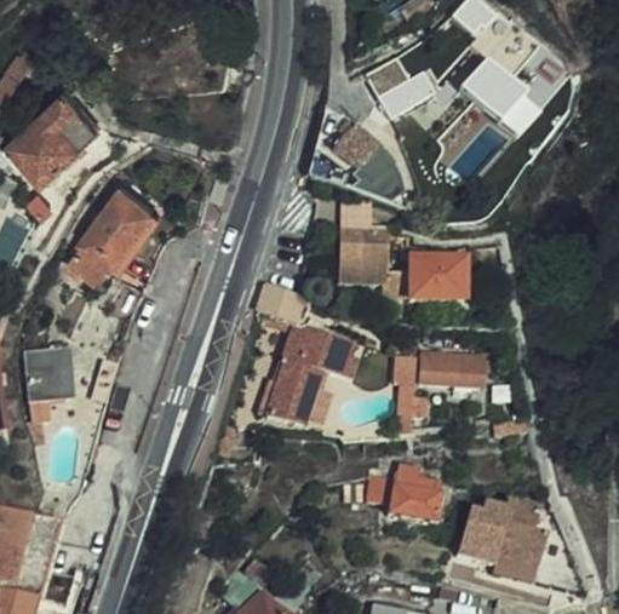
[(482,5),(477,0),(465,0),(452,13),(462,23),(482,5)]
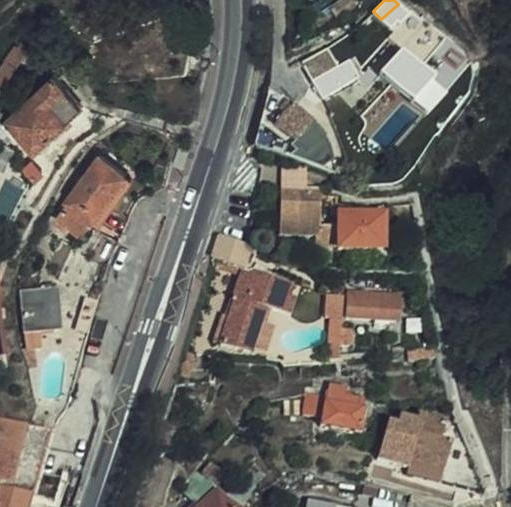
[(443,41),(410,9),(385,34),(399,49),(376,70),(406,100),(428,79),(416,67),(443,41)]
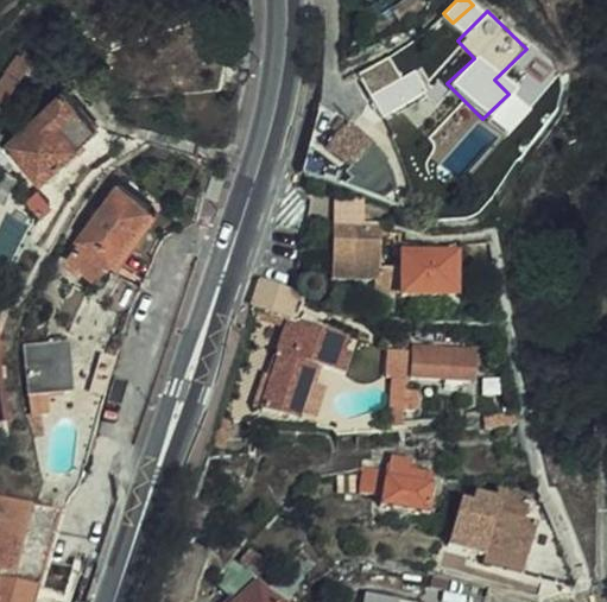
[(35,35),(0,76),(0,99),(8,106),(27,77),(24,75),(48,42),(35,35)]
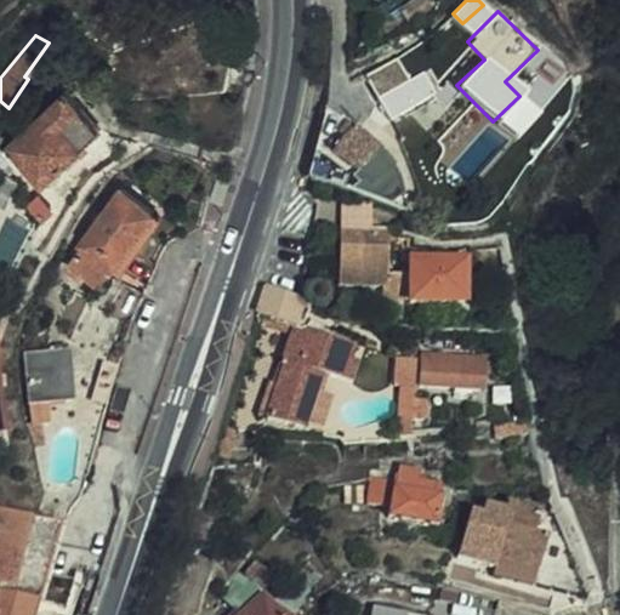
[(368,74),(390,117),(436,91),(428,77),(413,84),(398,57),(368,74)]
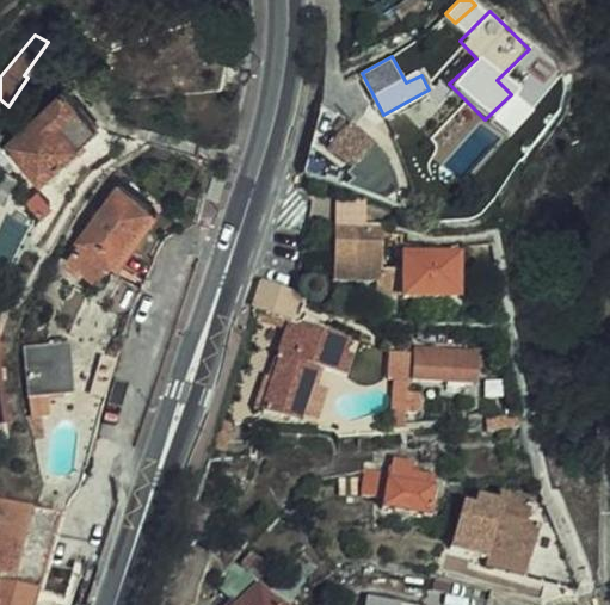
[(66,88),(10,140),(24,155),(45,178),(100,125),(66,88)]
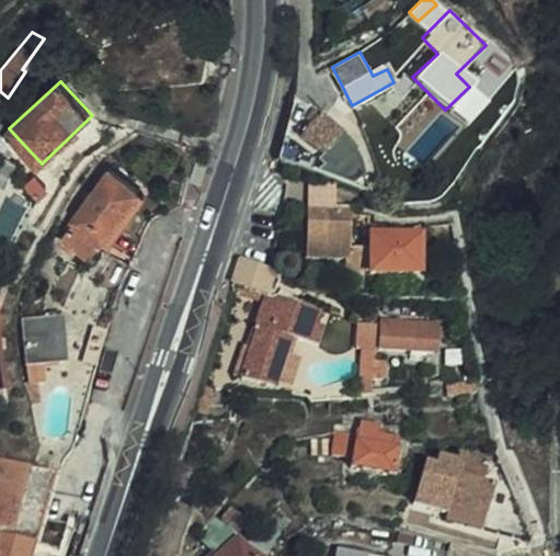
[(318,169),(352,184),(366,173),(354,145),(346,134),(320,110),(299,136),(321,155),(317,159),(322,165),(318,169)]
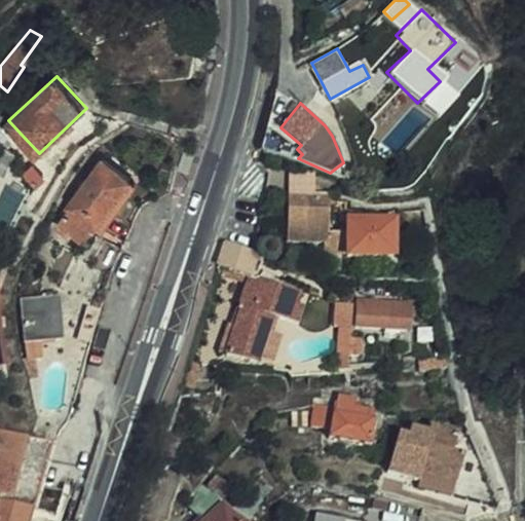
[(19,151),(9,145),(21,134),(8,120),(2,126),(0,123),(0,122),(0,139),(6,146),(0,155),(0,156),(3,158),(0,164),(0,173),(7,175),(9,168),(12,160),(16,154),(19,151)]
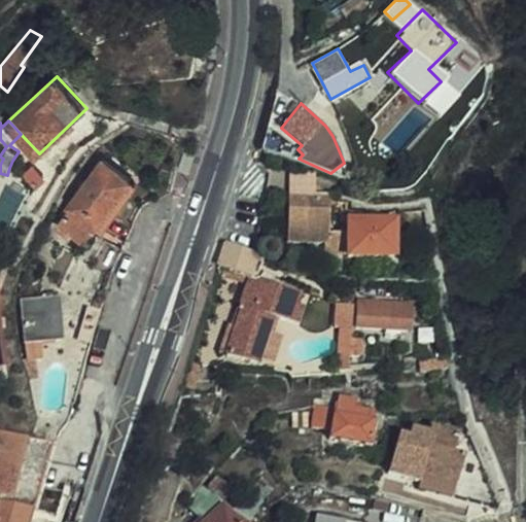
[(191,151),(180,147),(175,163),(185,168),(191,151)]
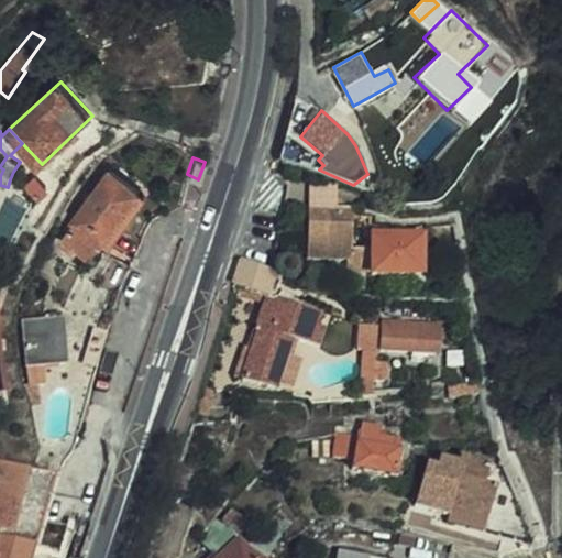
[(103,241),(140,190),(112,170),(74,219),(75,220),(66,232),(92,251),(100,239),(103,241)]
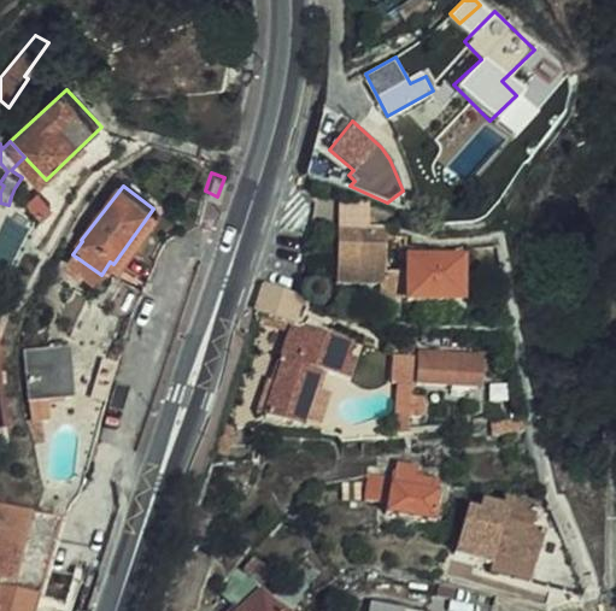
[(376,230),(377,213),(370,211),(339,206),(338,228),(376,230)]
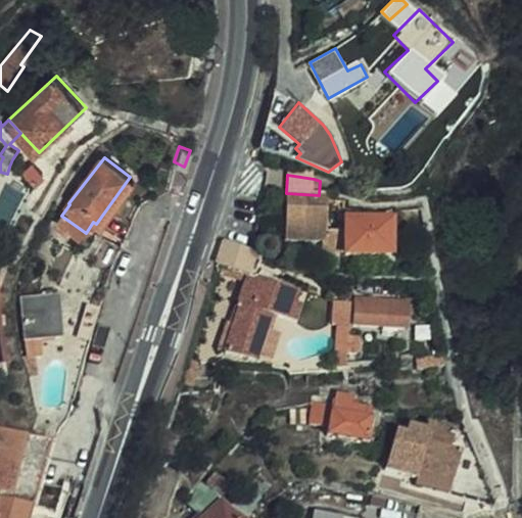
[(105,230),(139,183),(130,177),(96,224),(105,230)]
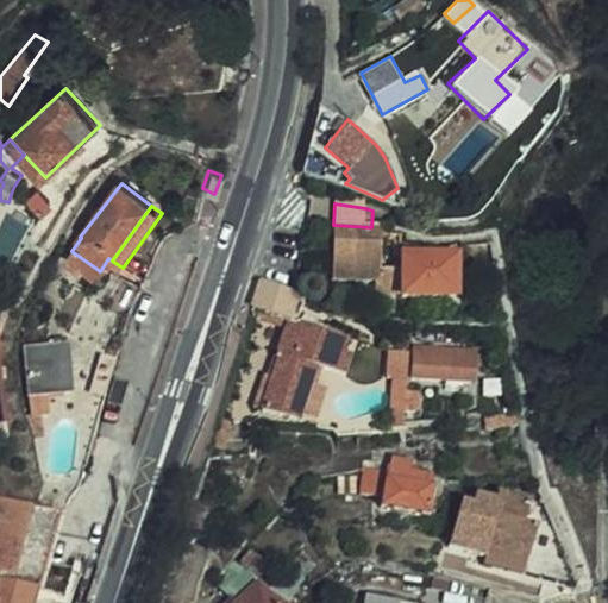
[(333,225),(332,277),(376,280),(381,280),(382,265),(383,228),(371,227),(333,225)]
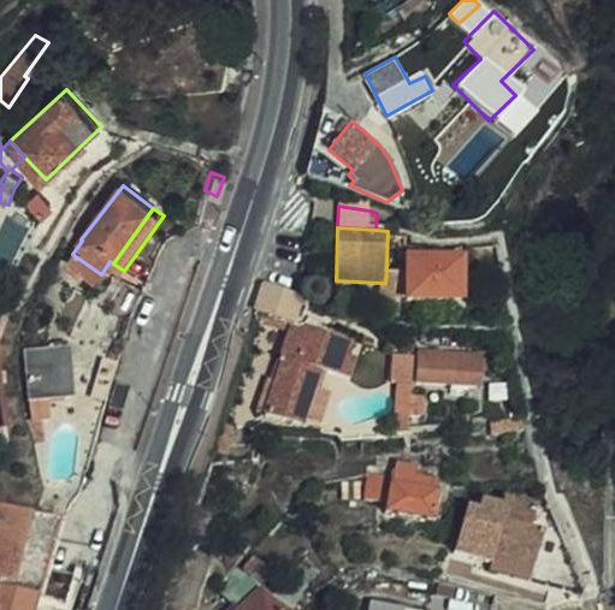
[(409,255),(409,268),(408,294),(408,297),(461,297),(461,255),(443,256),(442,243),(401,242),(400,254),(409,255)]
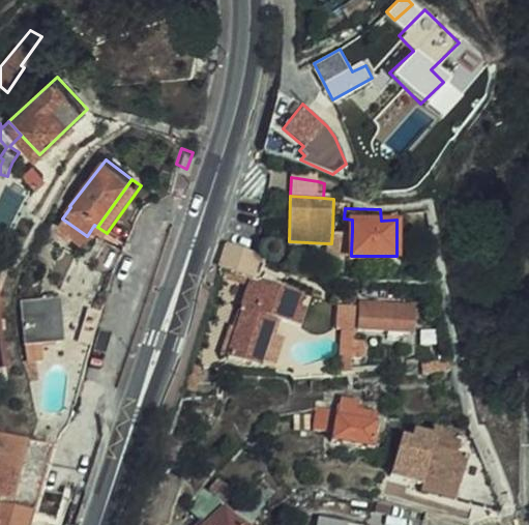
[(332,231),(331,243),(327,243),(328,256),(351,253),(352,231),(332,231)]
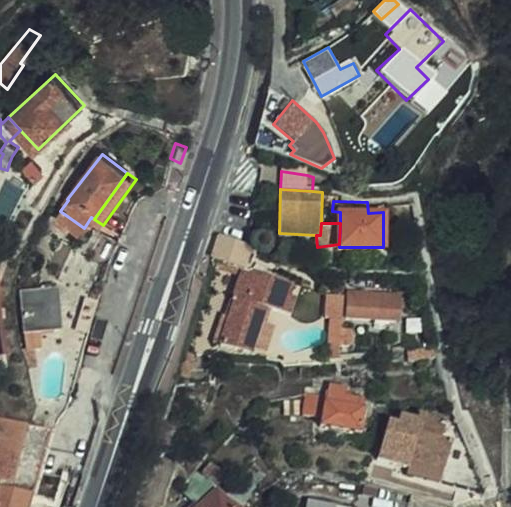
[(249,263),(254,245),(248,244),(221,237),(215,255),(243,263),(240,272),(233,293),(236,294),(230,310),(219,341),(248,351),(251,342),(265,302),(269,303),(289,310),(295,291),(289,290),(293,278),(249,263)]
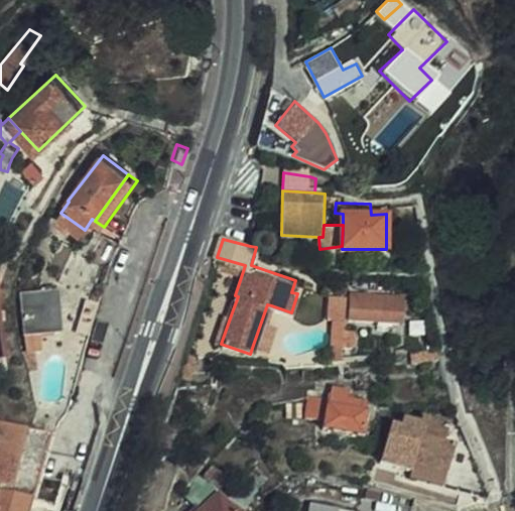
[(245,265),(217,257),(214,265),(242,274),(245,265)]
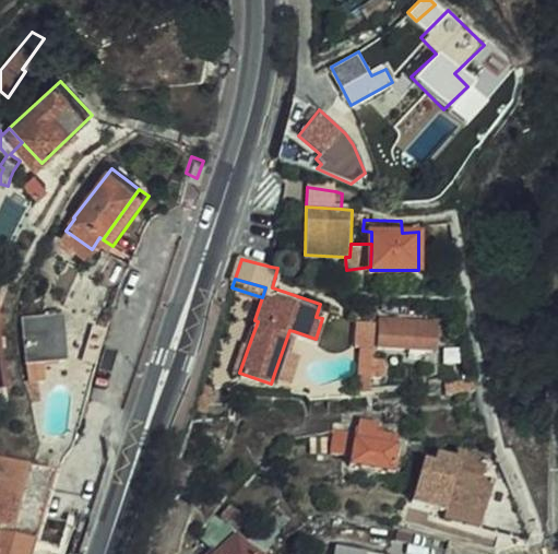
[(37,318),(40,355),(71,353),(68,315),(37,318)]
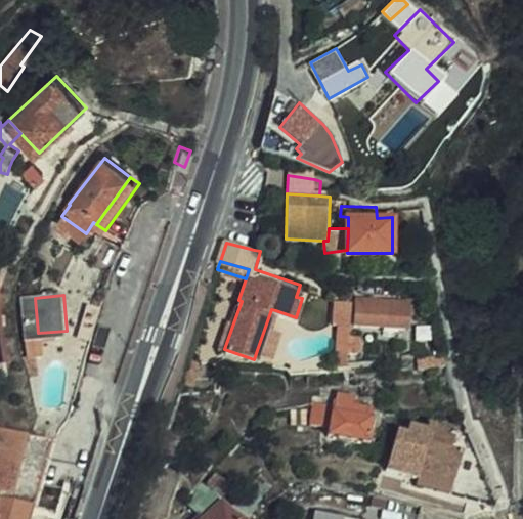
[(339,323),(350,326),(352,300),(335,297),(333,323),(339,323)]
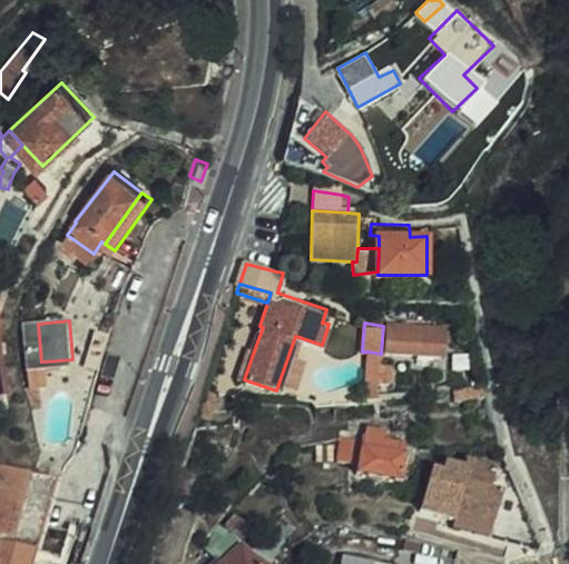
[(390,323),(388,353),(442,356),(444,326),(390,323)]
